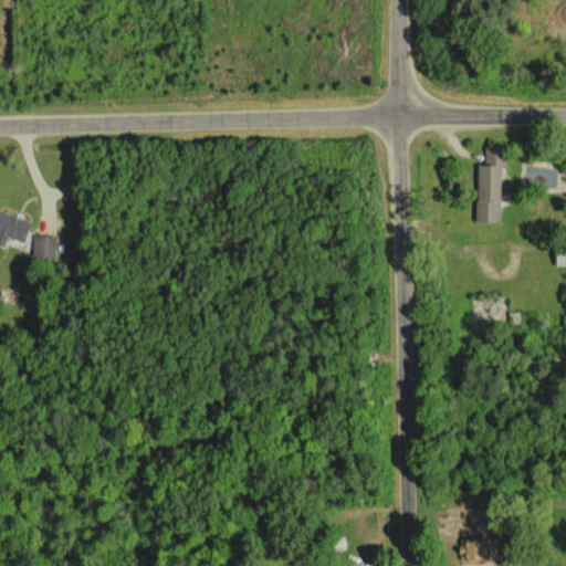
[(477,164),(475,220),(499,221),(500,167),(504,167),(504,146),(484,145),(484,164),(477,164)]
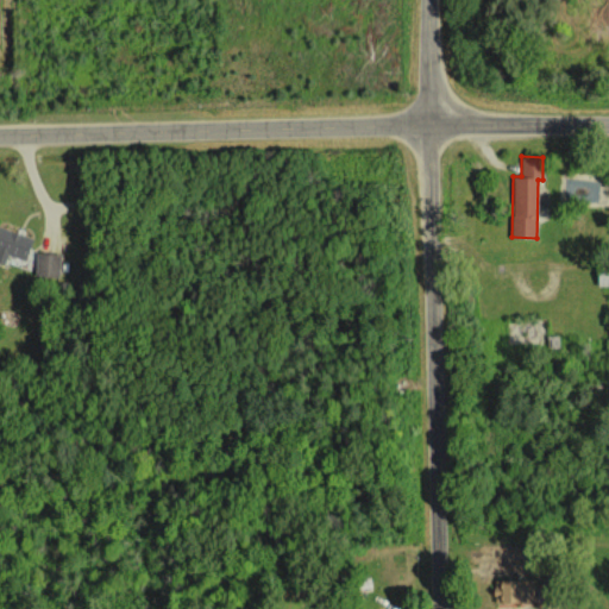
[(0,262),(5,264),(7,255),(26,259),(32,236),(0,227),(0,262)]
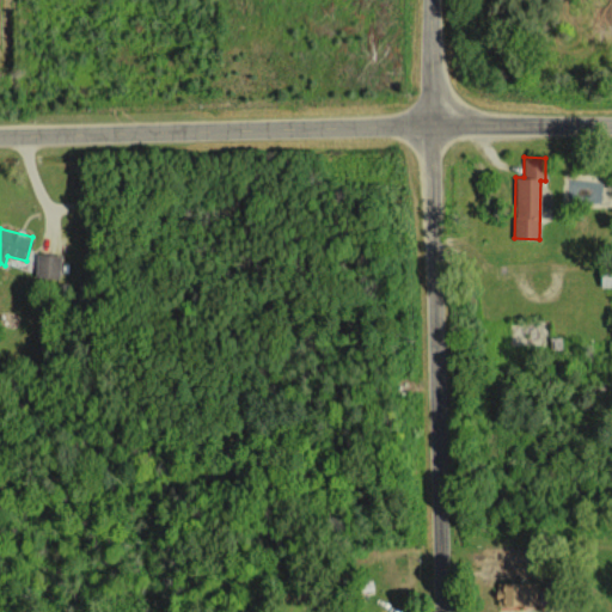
[(61,255),(37,252),(35,276),(57,280),(61,255)]
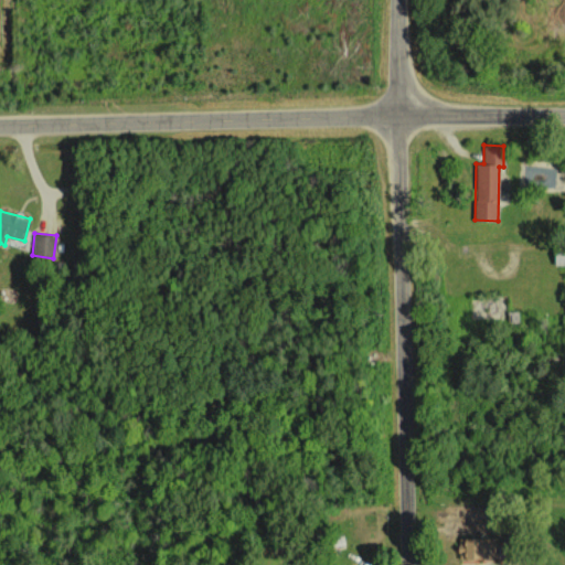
[(564,249),(553,251),(554,264),(564,264),(564,249)]
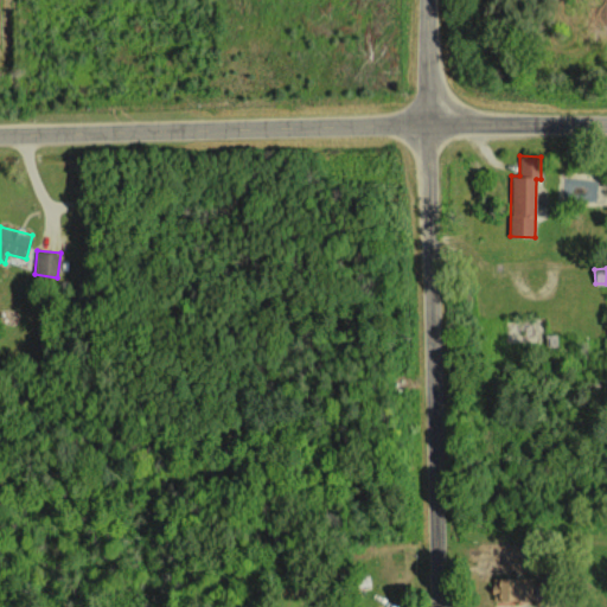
[(492,590),(496,590),(496,604),(524,605),(525,577),(493,576),(492,590)]
